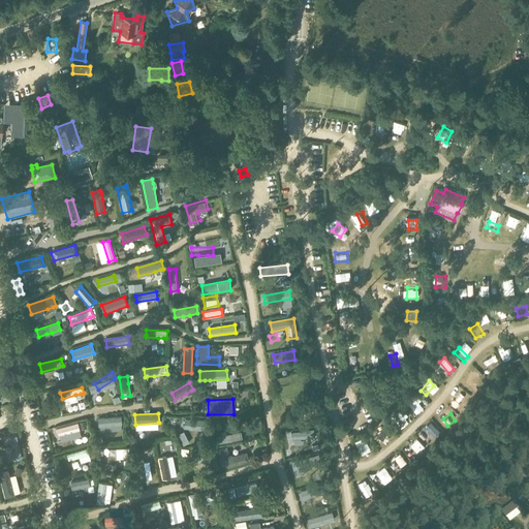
[(121,417),(98,418),(98,427),(99,427),(121,425),(121,417)]
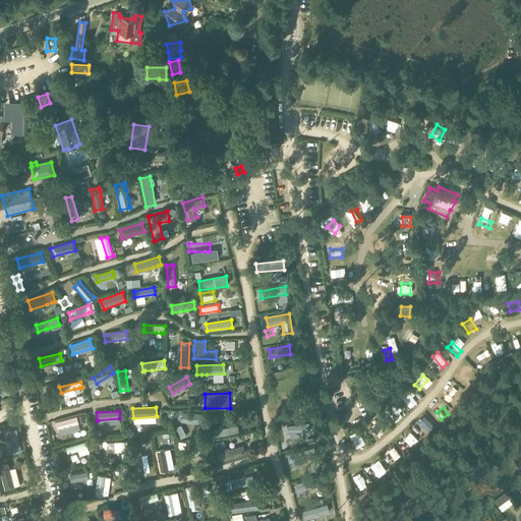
[(182,413),(181,422),(201,423),(203,414),(182,413)]
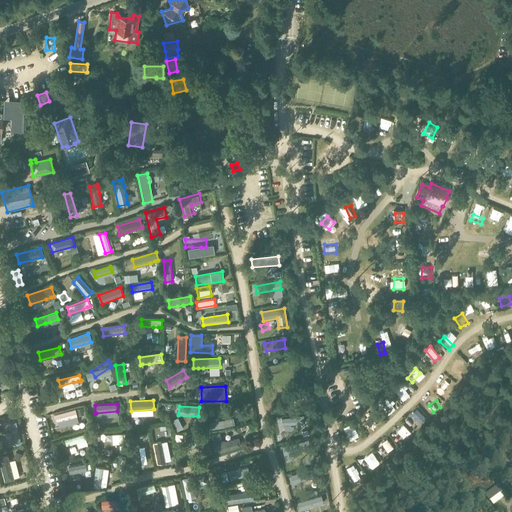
[(75,409),(53,415),(55,423),(56,422),(76,417),(77,417),(75,409)]
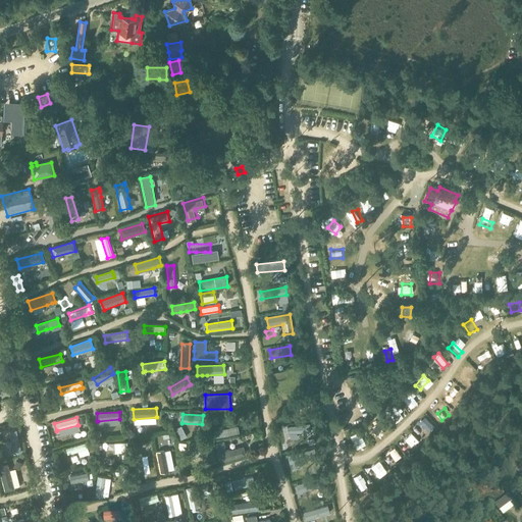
[(309,424),(288,428),(290,436),(311,432),(309,424)]
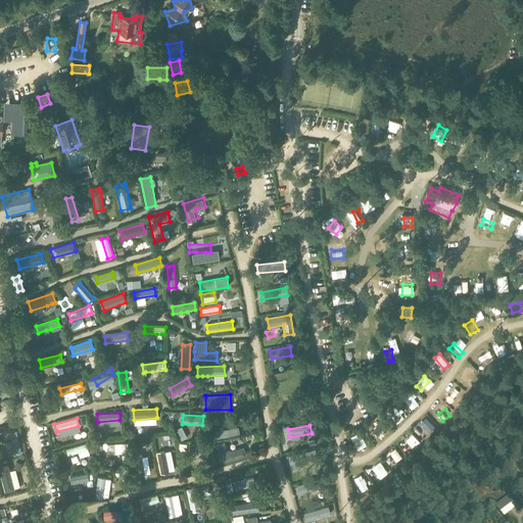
[(380,426),(375,430),(380,439),(386,436),(380,426)]
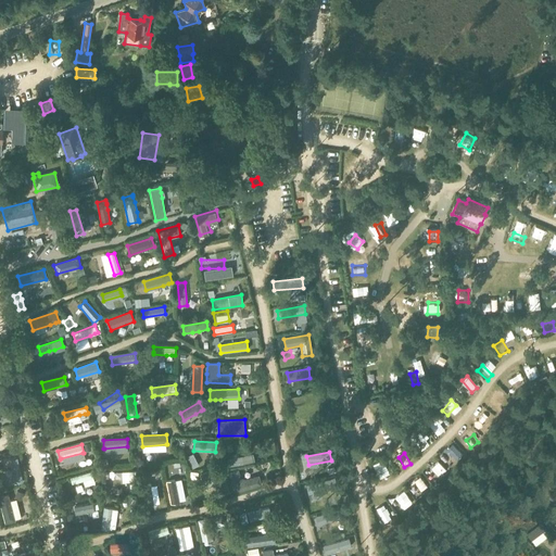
[(232,458),(226,459),(228,467),(254,462),(254,460),(253,454),(238,457),(232,458)]
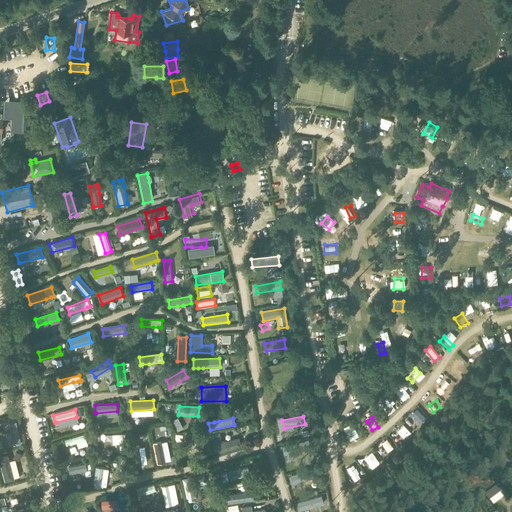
[(16,422),(8,424),(13,446),(21,445),(16,422)]
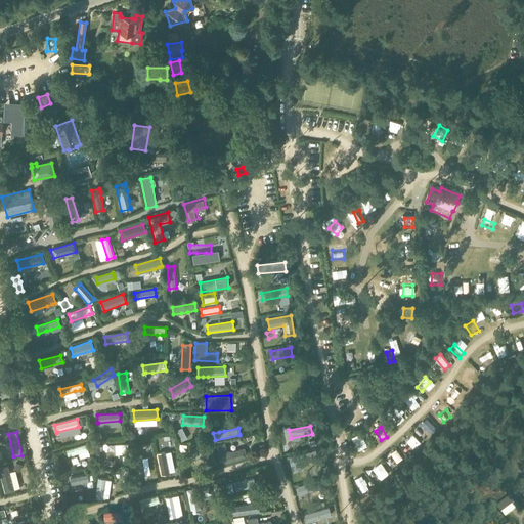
[(221,465),(247,456),(244,447),(228,452),(225,442),(215,445),(221,465)]
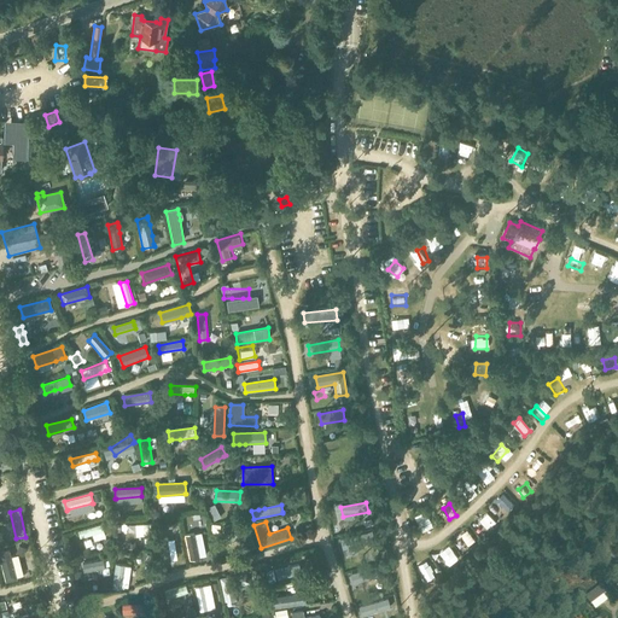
[(100,524),(77,531),(80,537),(80,538),(93,535),(103,531),(100,524)]
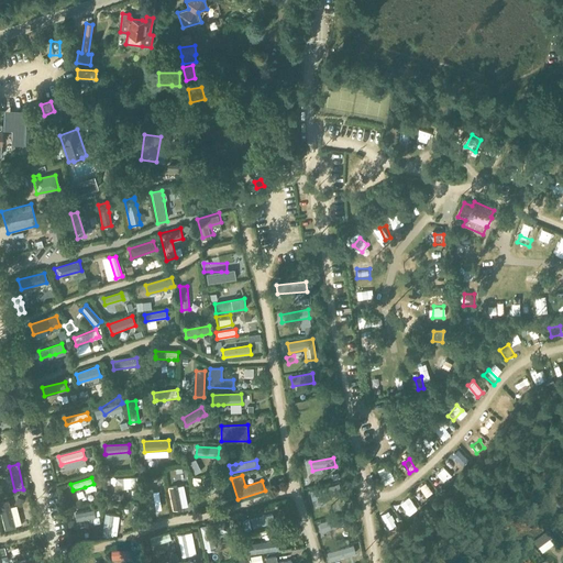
[(338,483),(309,490),(312,500),(341,493),(338,483)]
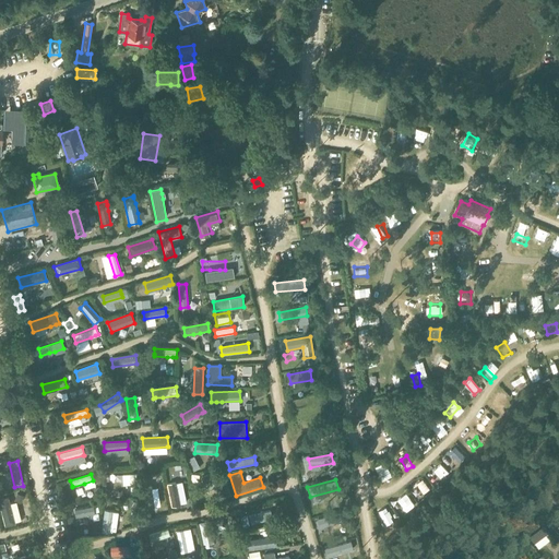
[(176,483),(167,484),(171,507),(180,504),(180,503),(178,496),(176,484),(176,483)]
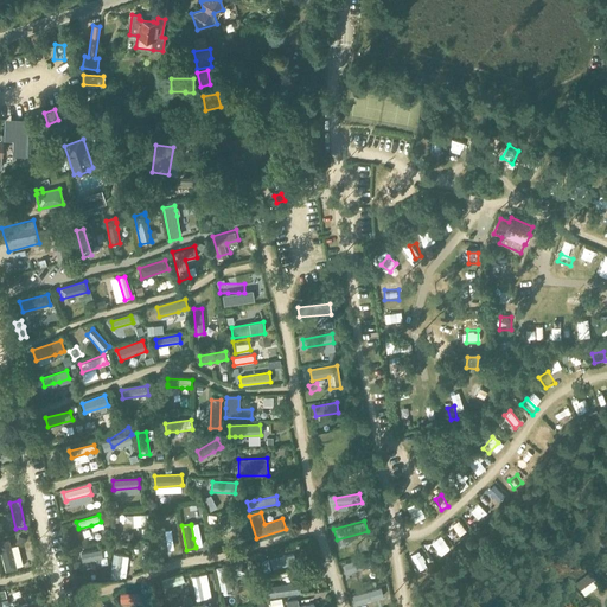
[(164,526),(155,528),(159,553),(167,551),(165,535),(165,531),(164,526)]
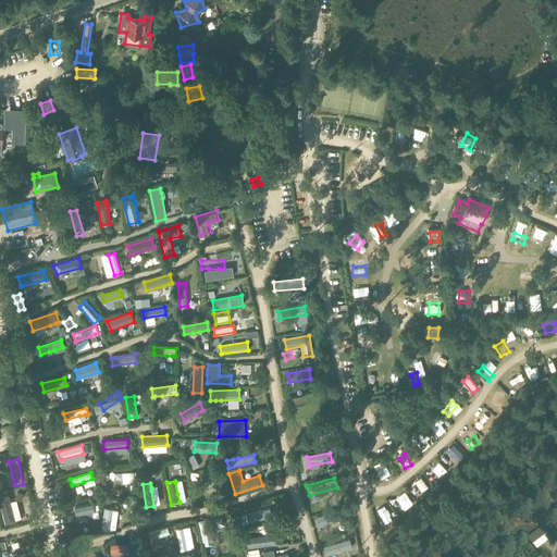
[(223,489),(221,490),(224,497),(231,494),(227,484),(222,486),(223,489)]
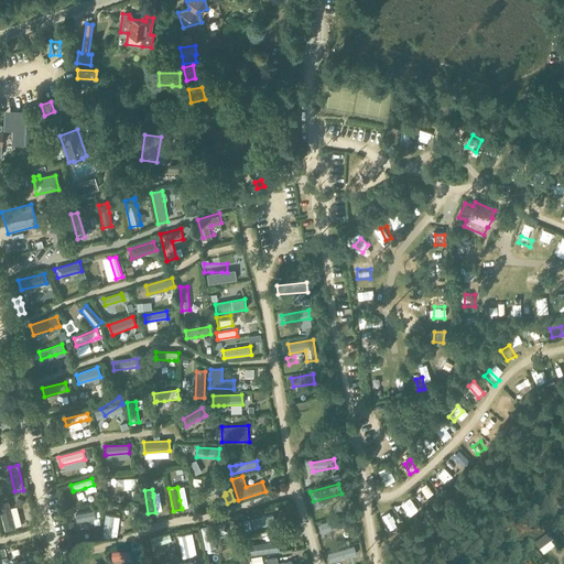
[(9,501),(0,503),(0,509),(6,531),(15,528),(10,508),(9,501)]
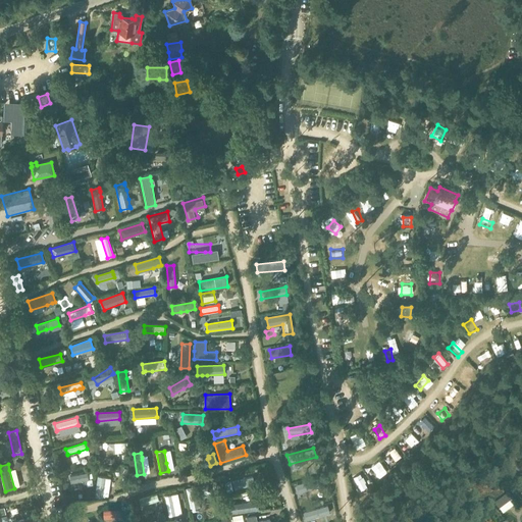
[(87,472),(69,476),(70,483),(89,479),(87,472)]
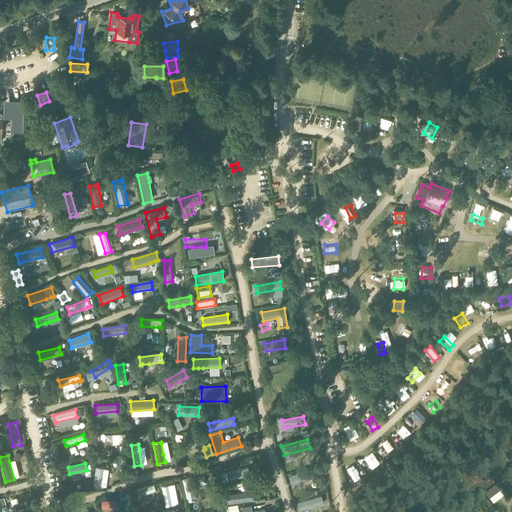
[(95,467),(92,487),(100,488),(101,486),(103,469),(103,468),(95,467)]
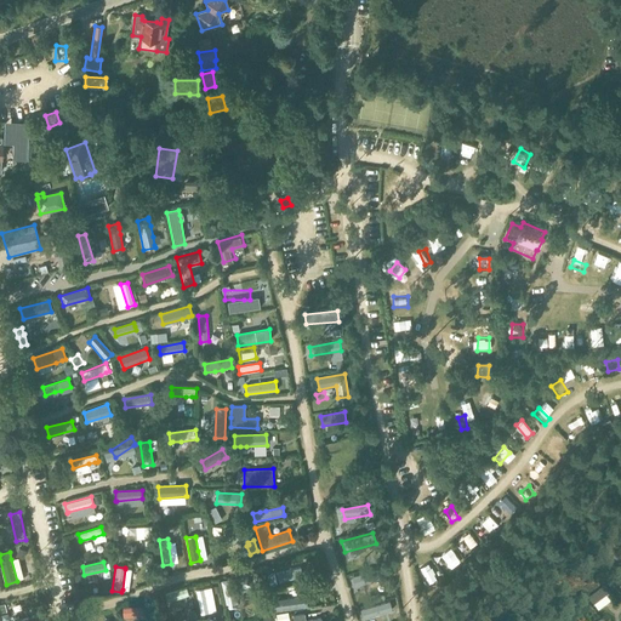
[(301,568),(277,574),(279,584),(303,576),(301,568)]
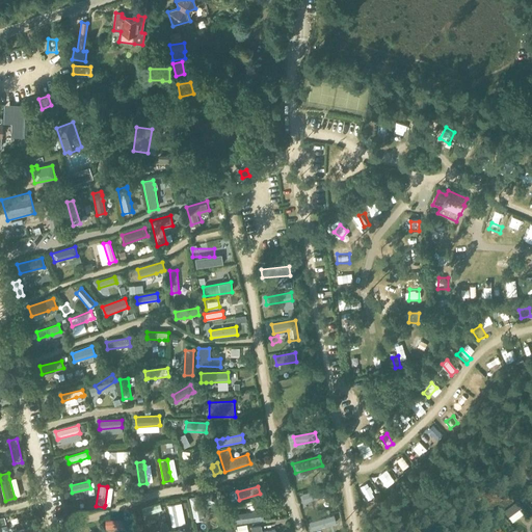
[(328,486),(301,494),(304,503),(330,495),(328,486)]
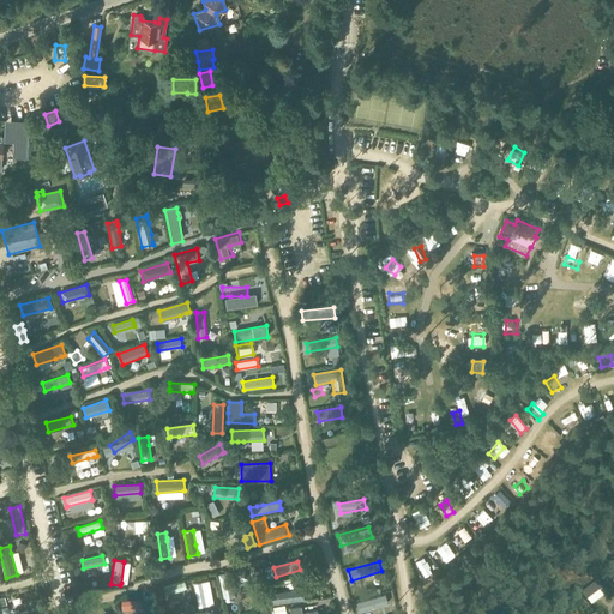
[(245,570),(218,575),(223,602),(235,600),(233,583),(246,581),(245,570)]
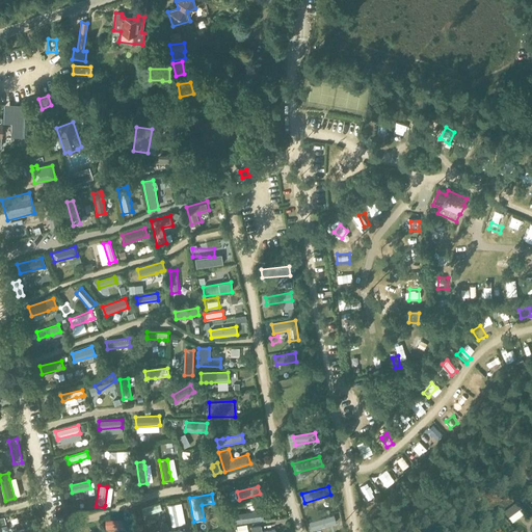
[(159,504),(141,509),(143,515),(154,512),(158,510),(161,509),(159,504)]
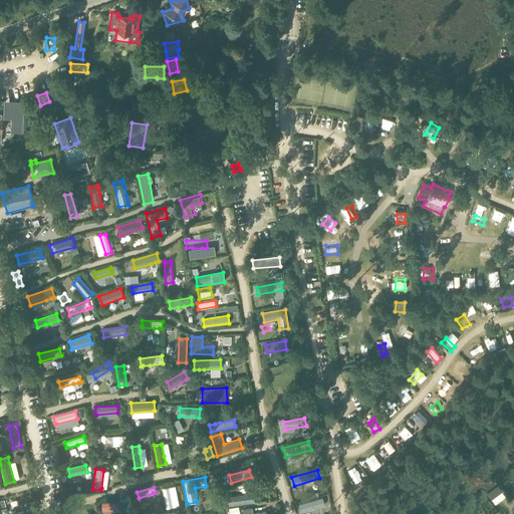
[(500,487),(486,498),(491,504),(492,503),(501,496),(505,493),(500,487)]
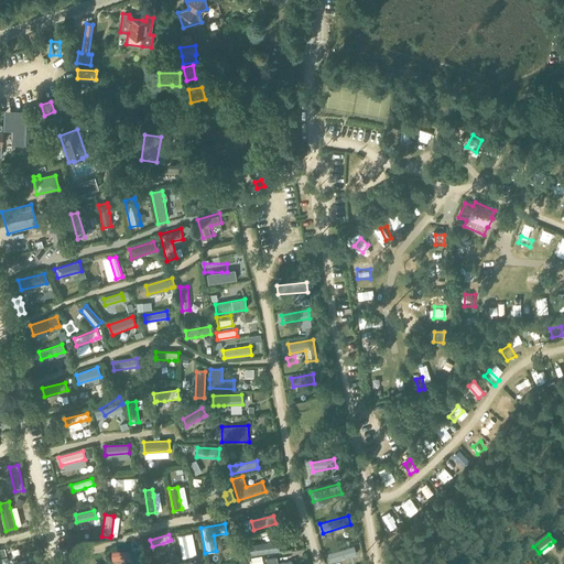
[(184,535),(177,537),(182,559),(188,556),(184,535)]
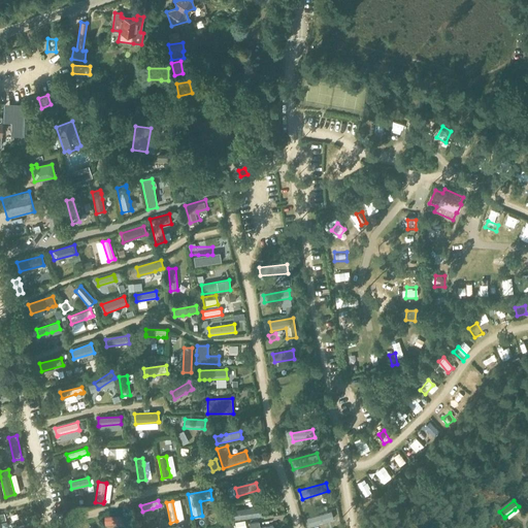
[(304,514),(312,510),(309,501),(301,504),(304,514)]
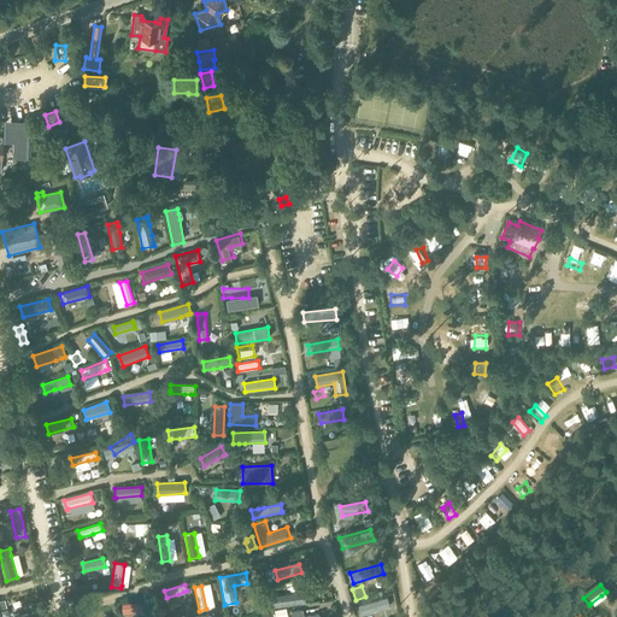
[(304,591),(270,595),(272,607),(305,601),(304,591)]
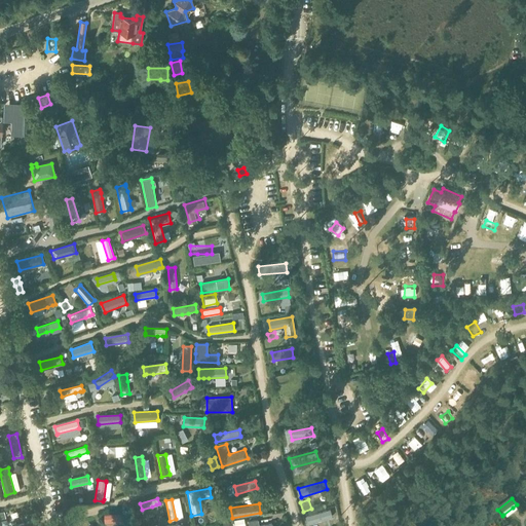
[(330,509),(305,517),(307,524),(332,517),(330,509)]
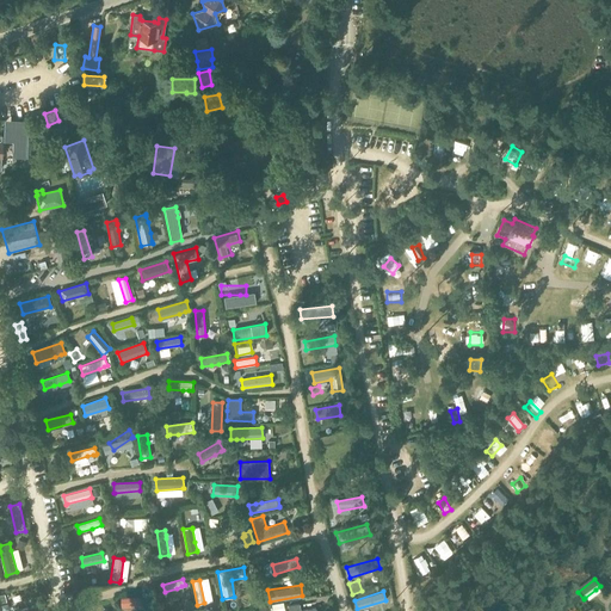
[(144,600),(121,603),(121,610),(139,610),(146,610),(144,600)]
